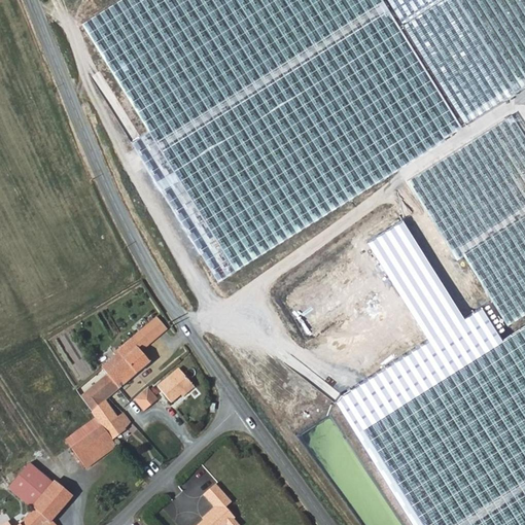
[(385,0),(401,24),(406,21),(392,0),(385,0)]
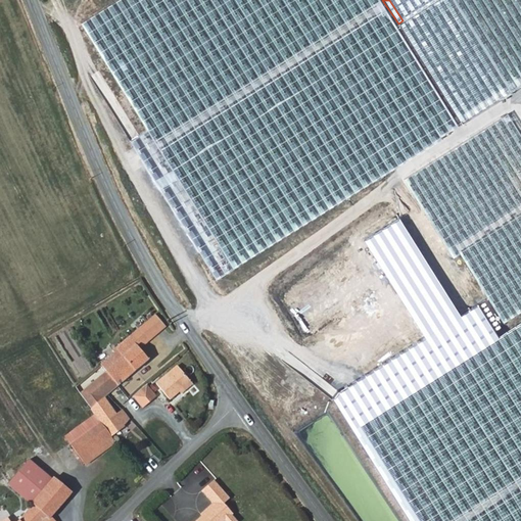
[(462,125),(465,123),(405,24),(399,27),(462,125)]
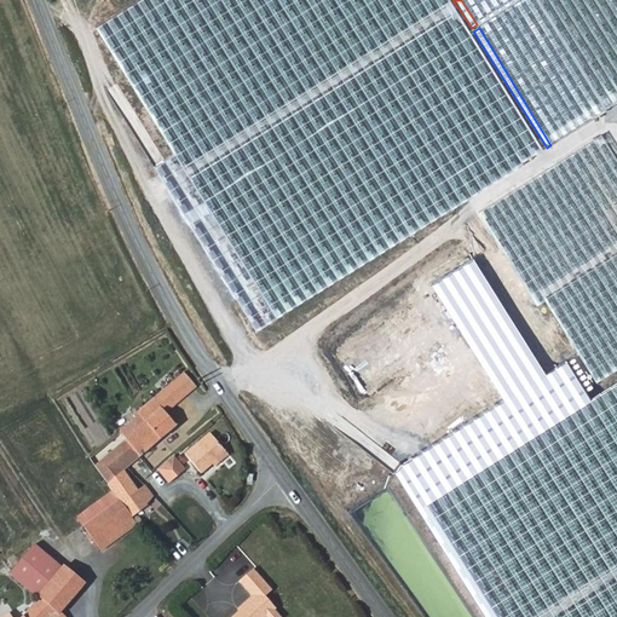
[(142,454),(161,437),(176,424),(166,411),(197,385),(185,370),(149,399),(134,411),(137,414),(121,427),(122,428),(128,436),(142,454)]
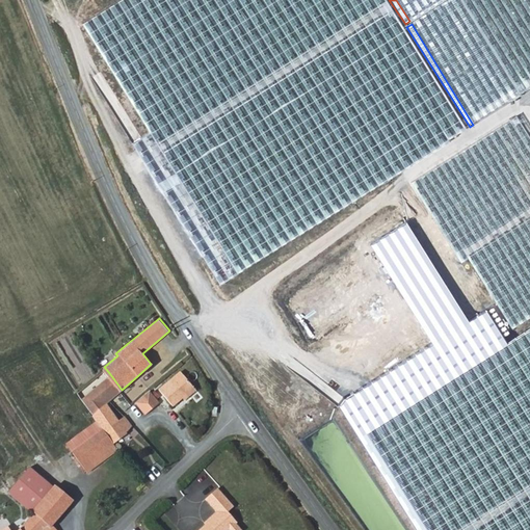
[(179,371),(157,388),(170,406),(193,390),(179,371)]
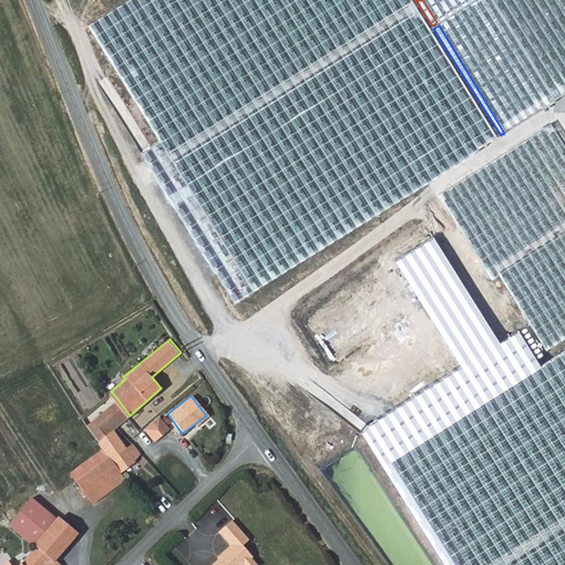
[(130,415),(117,399),(88,425),(98,442),(114,429),(130,415)]
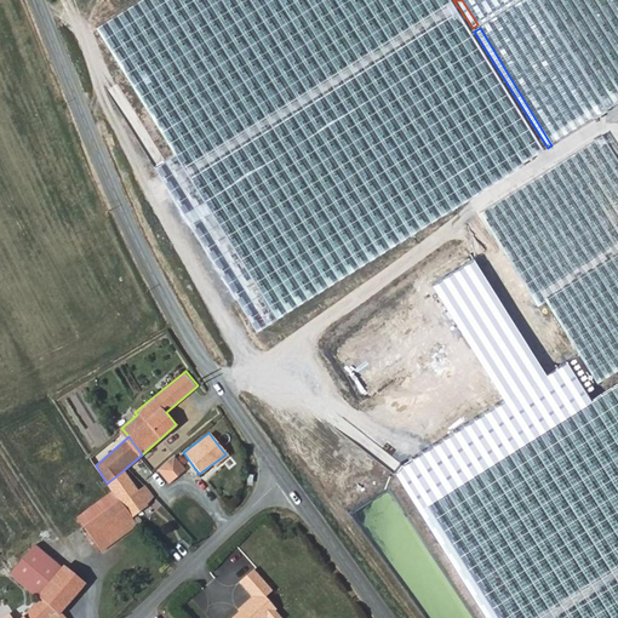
[(187,467),(175,453),(159,468),(170,481),(187,467)]
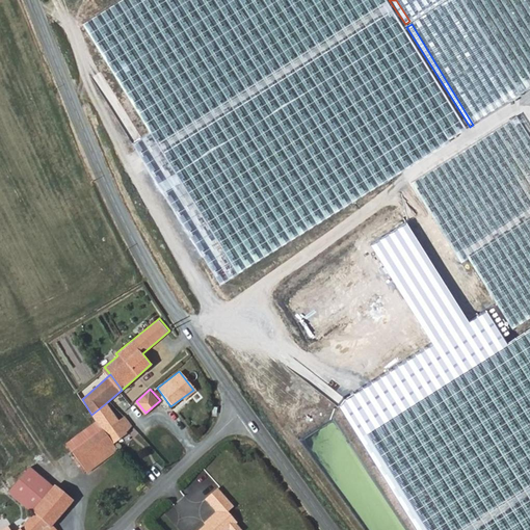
[(129,412),(120,419),(107,402),(91,415),(104,430),(113,443),(133,427),(137,421),(129,412)]
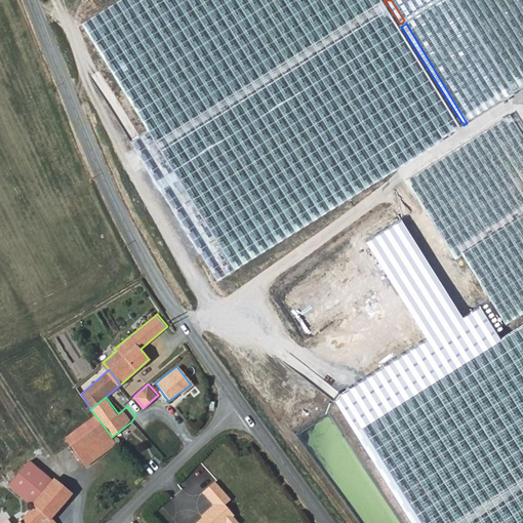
[(103,425),(101,426),(94,417),(75,433),(82,441),(72,449),(84,464),(87,467),(118,443),(112,437),(103,425)]
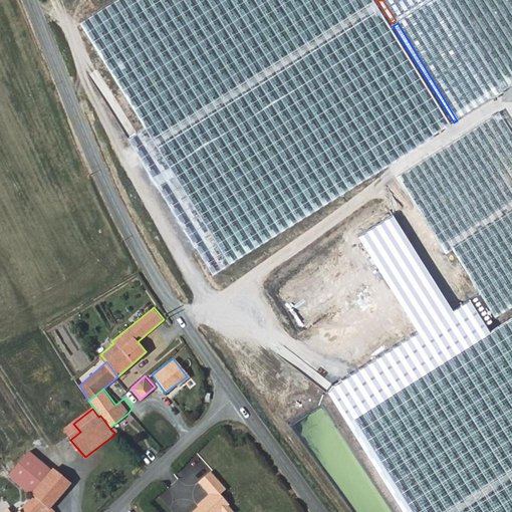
[(63,445),(74,460),(82,454),(70,440),(63,445)]
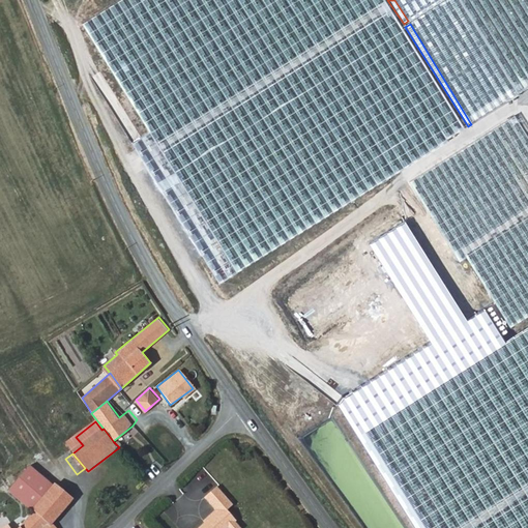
[(32,510),(39,501),(53,486),(29,465),(8,488),(29,506),(32,510)]
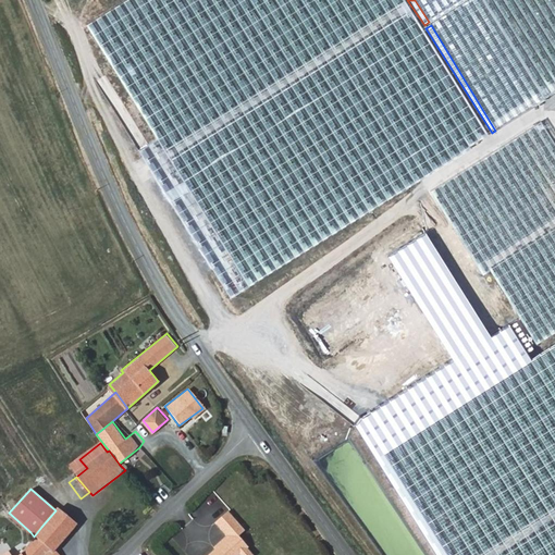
[(204,554),(235,554),(239,552),(242,554),(248,554),(254,552),(247,544),(248,543),(238,532),(245,527),(227,507),(214,519),(225,532),(218,539),(220,542),(204,554)]
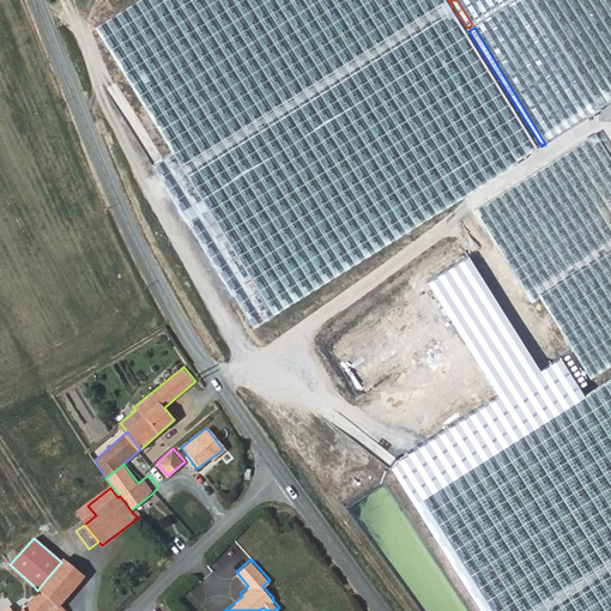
[(67,596),(84,574),(70,564),(62,561),(61,562),(46,580),(67,596)]
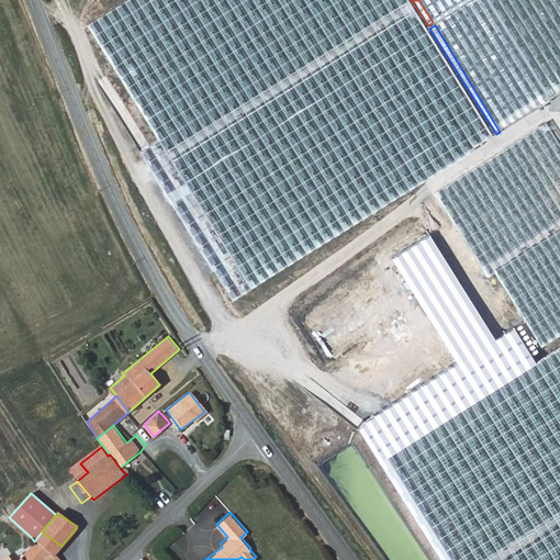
[(42,532),(34,541),(29,549),(20,559),(60,559),(62,559),(55,553),(62,546),(42,532)]
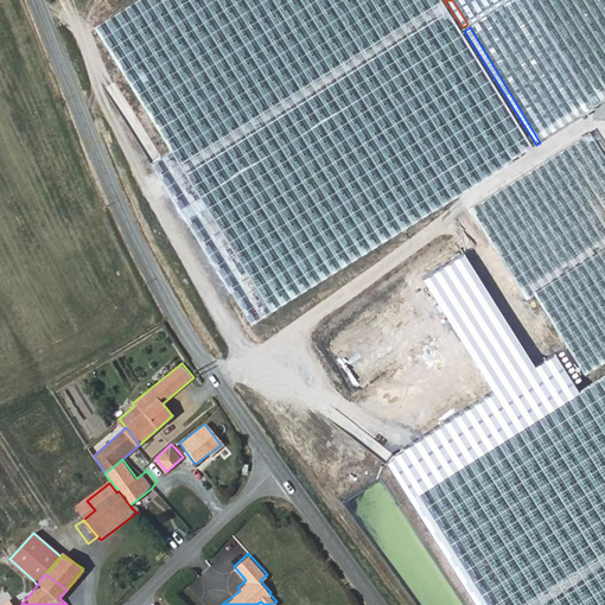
[(26,588),(31,593),(37,585),(33,580),(26,588)]
